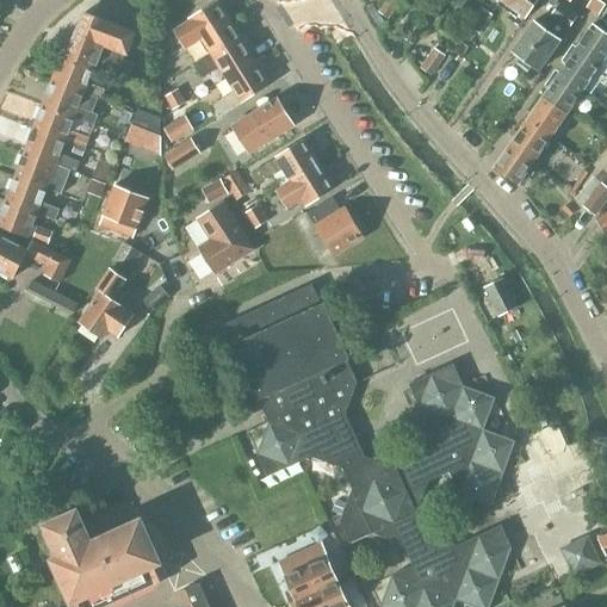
[(241,36),(218,0),(191,19),(192,20),(175,31),(187,49),(203,39),(212,54),(241,36)]
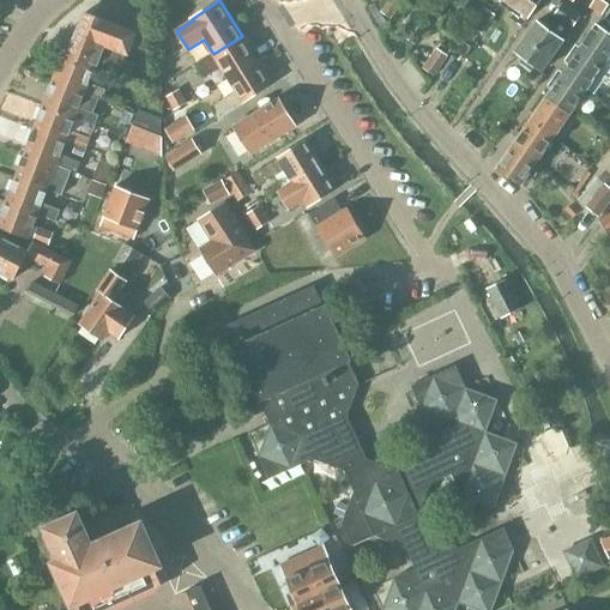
[(390,18),(403,0),(388,0),(380,11),(390,18)]
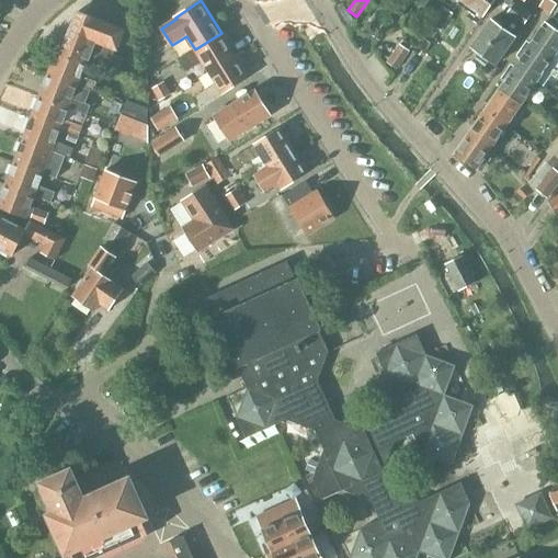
[(469,0),(466,6),(482,18),(496,0),(469,0)]
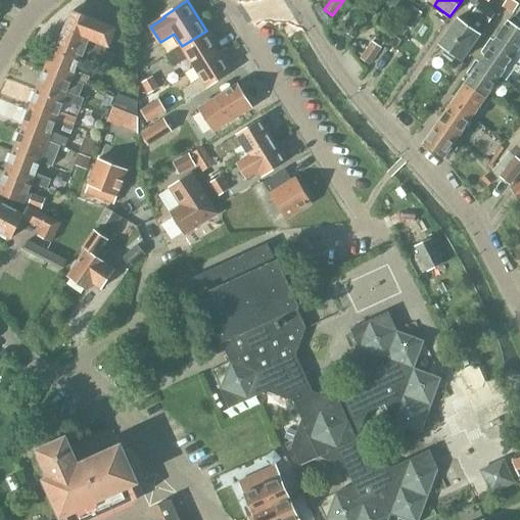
[(518,3),(513,0),(507,0),(503,6),(512,12),(518,3)]
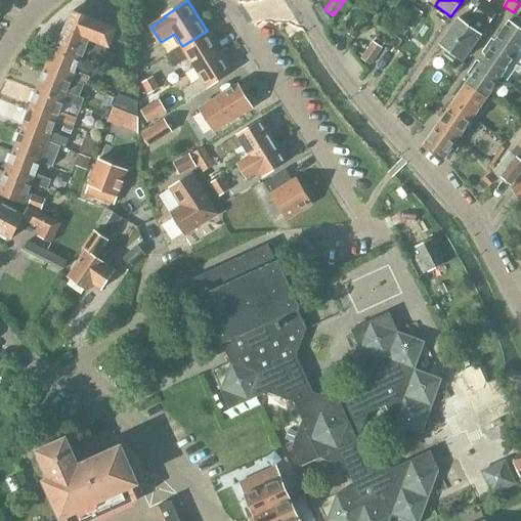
[(482,34),(496,13),(480,2),(466,23),(459,16),(439,44),(463,61),(482,34)]
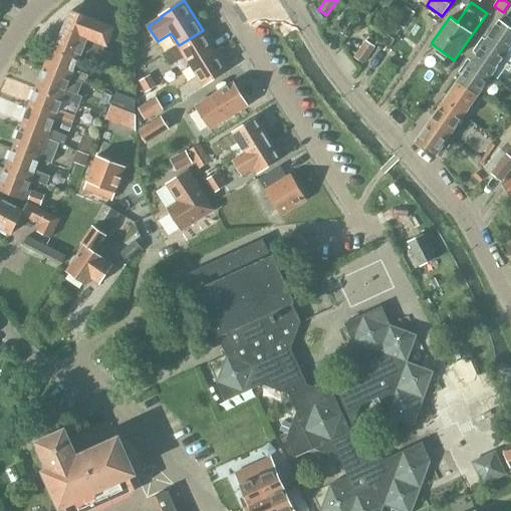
[(404,28),(416,12),(407,5),(395,21),(404,28)]
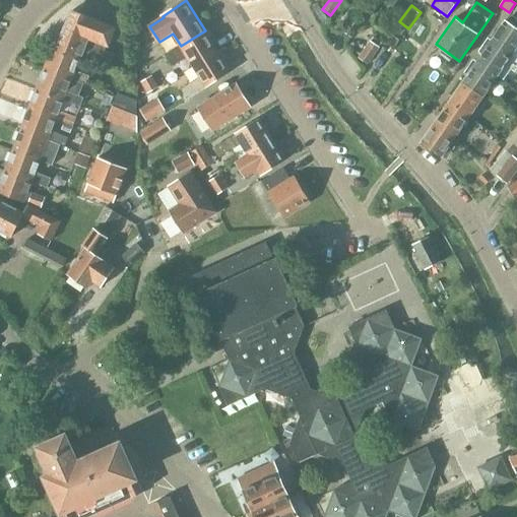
[(72,10),(57,49),(81,55),(110,65),(115,53),(104,49),(104,47),(88,42),(90,37),(108,44),(114,26),(72,10)]
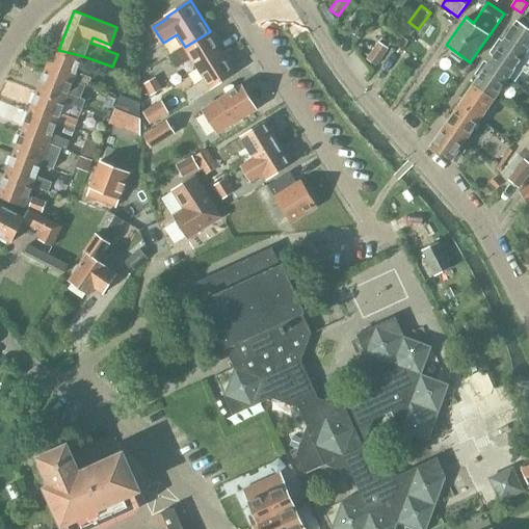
[(362,18),(351,31),(360,37),(369,24),(362,18)]
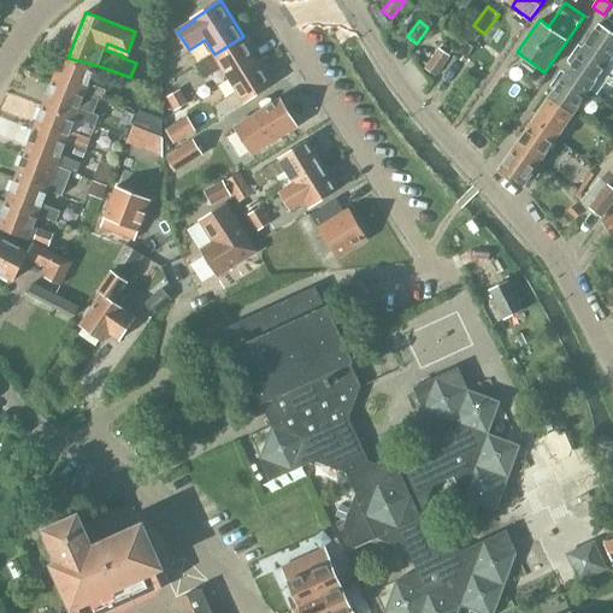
[(583,48),(608,65),(612,58),(612,33),(600,24),(583,48)]
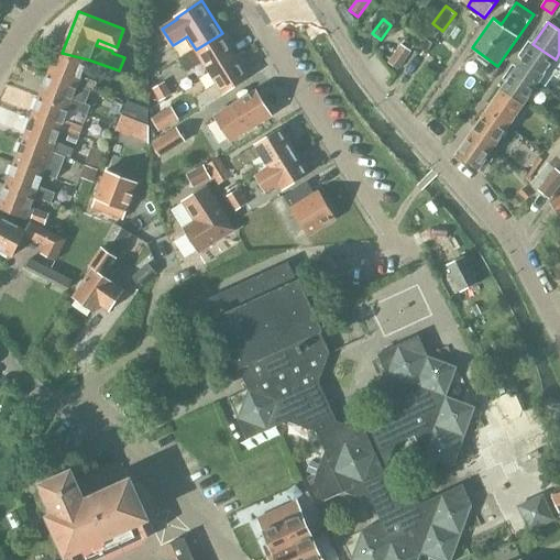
[(222,33),(196,50),(198,54),(185,62),(191,72),(205,64),(209,72),(237,55),(222,33)]
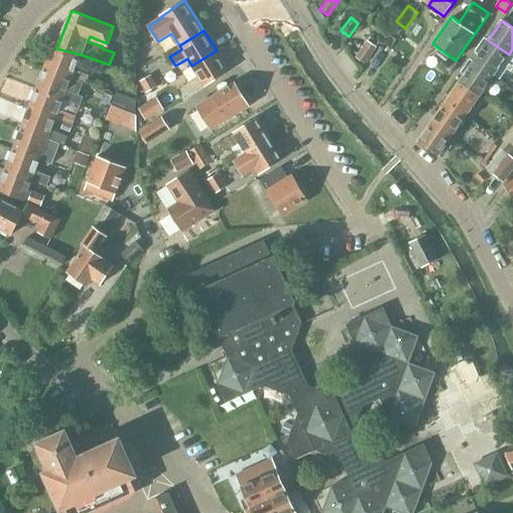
[(365,62),(376,46),(367,40),(356,56),(365,62)]
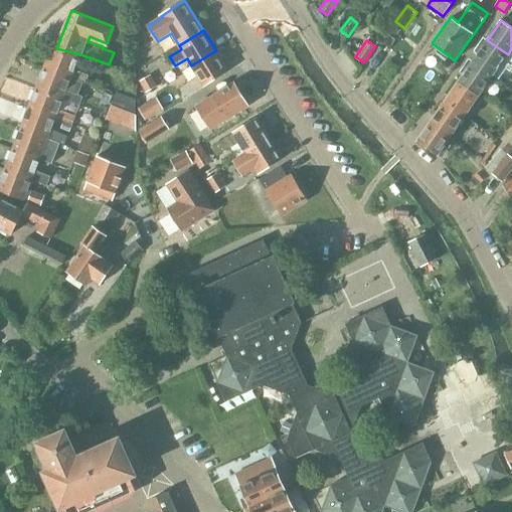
[(473,60),(494,75),(508,54),(487,40),(473,60)]
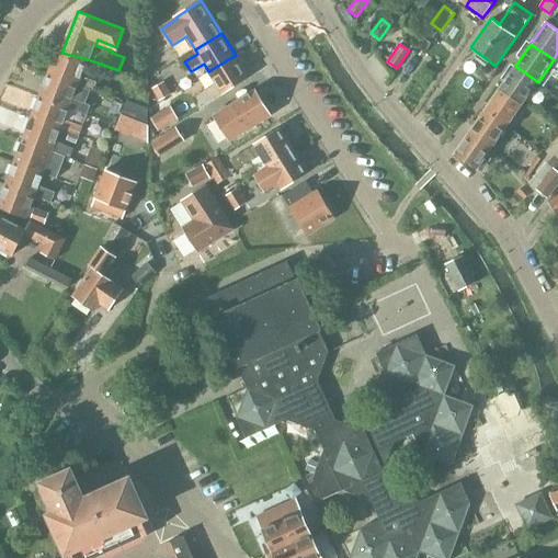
[(48,75),(77,86),(90,90),(93,80),(86,77),(83,81),(80,80),(88,59),(61,53),(57,50),(48,75)]
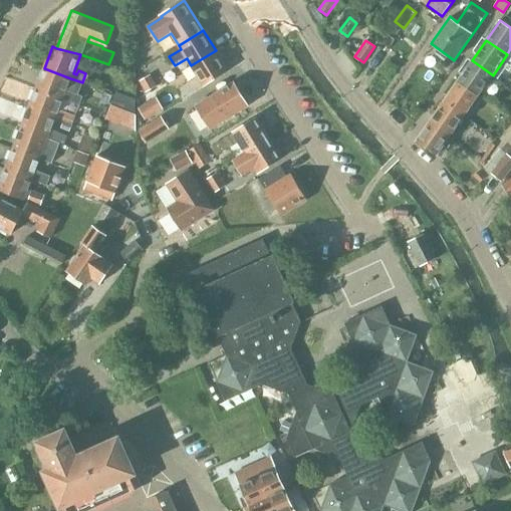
[(216,50),(191,65),(198,76),(177,89),(184,100),(205,86),(204,85),(229,70),(216,50)]
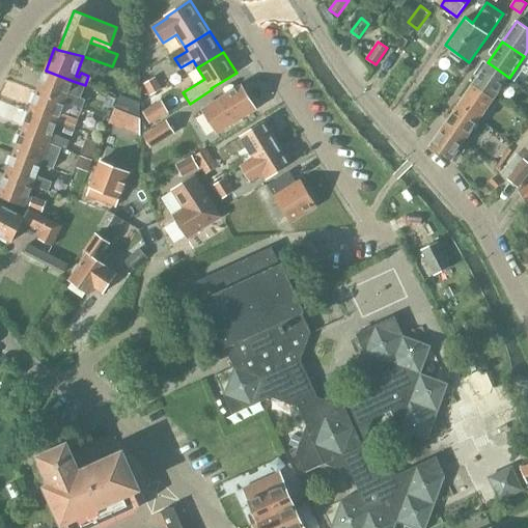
[(473,84),(495,99),(509,78),(488,62),(473,84)]
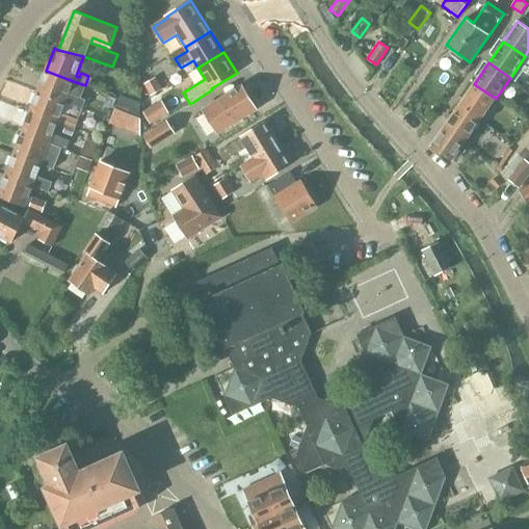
[(73,81),(46,71),(37,91),(67,102),(80,107),(84,99),(81,98),(85,85),(73,81)]
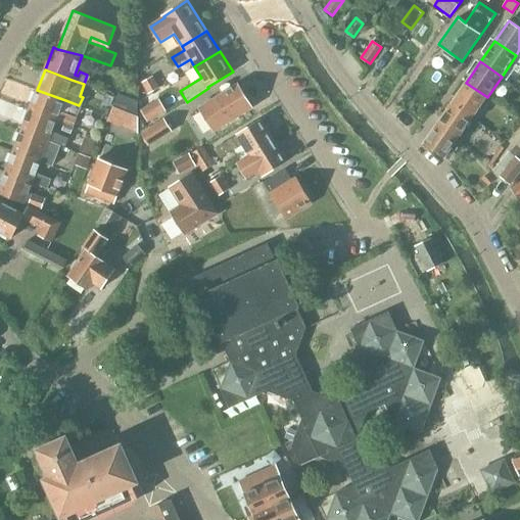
[(140,81),(148,95),(158,89),(151,75),(140,81)]
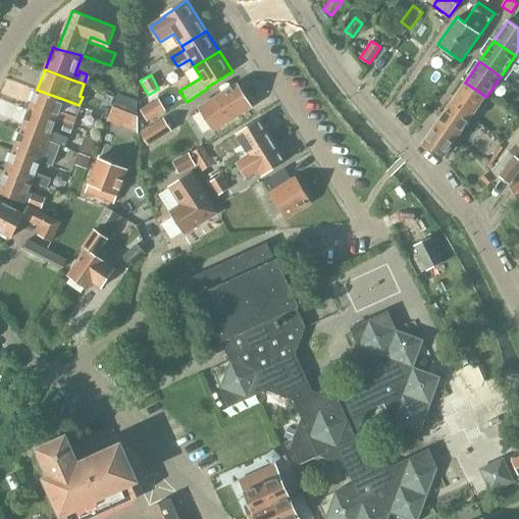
[(450,103),(472,117),(486,97),(465,83),(450,103)]
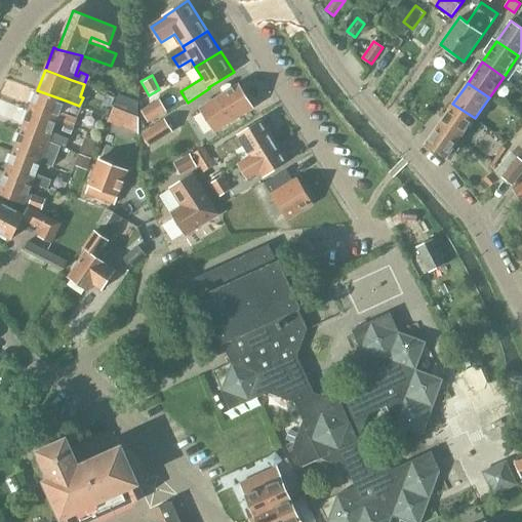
[(215,132),(254,108),(240,84),(201,109),(215,132)]
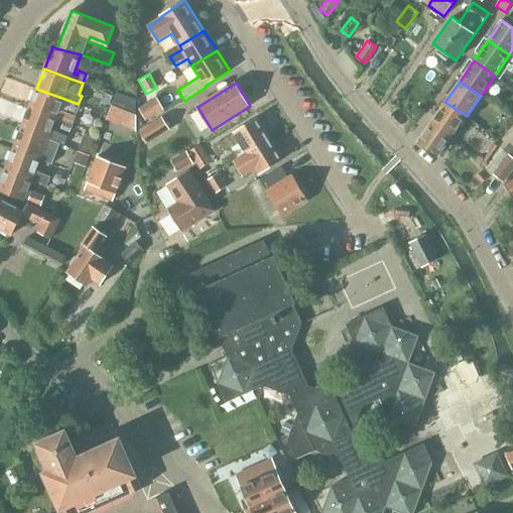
[(60,110),(65,99),(36,89),(29,108),(56,118),(73,124),(76,116),(60,110)]
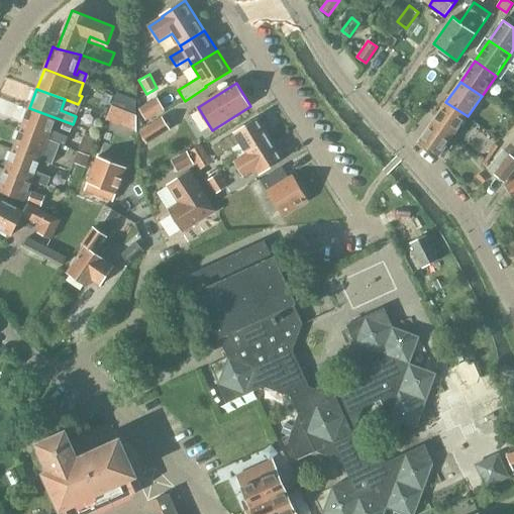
[(119,124),(130,97),(115,91),(105,117),(119,124)]
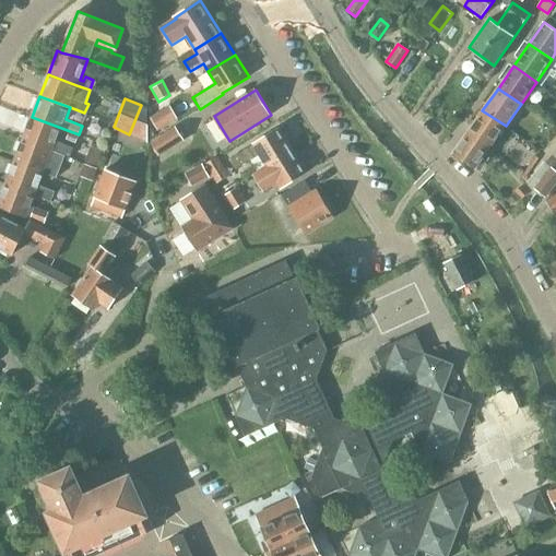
[(158,130),(176,120),(169,109),(151,120),(158,130)]
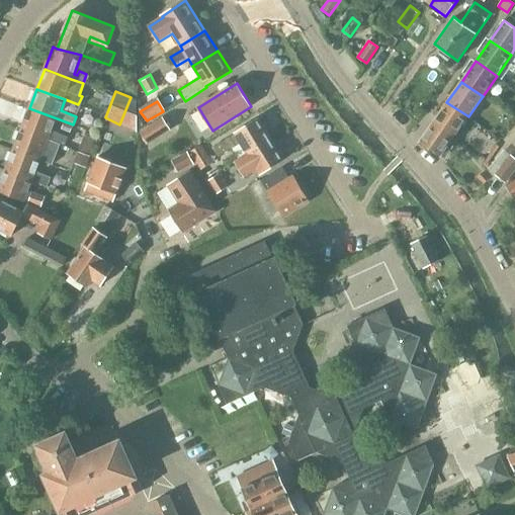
[(453,137),(454,137),(468,116),(446,102),(433,122),(453,137)]
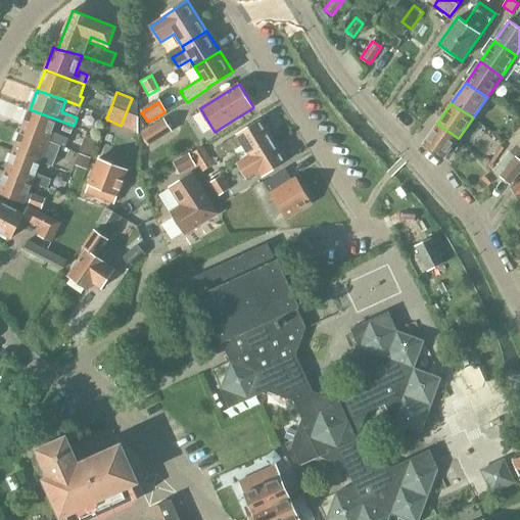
[(22,130),(49,140),(60,144),(65,146),(69,137),(53,131),(57,120),(30,109),(22,130)]
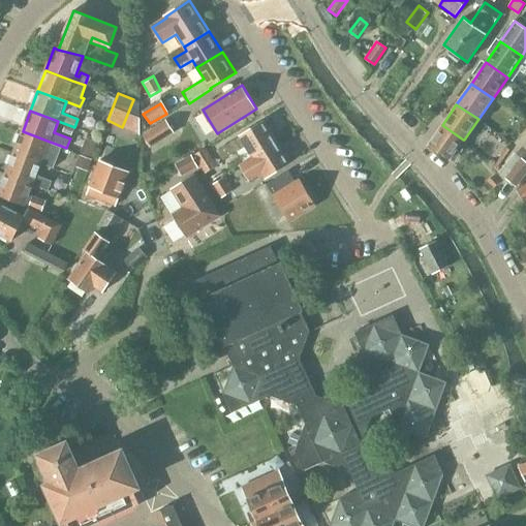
[(151,146),(175,131),(166,119),(144,133),(151,146)]
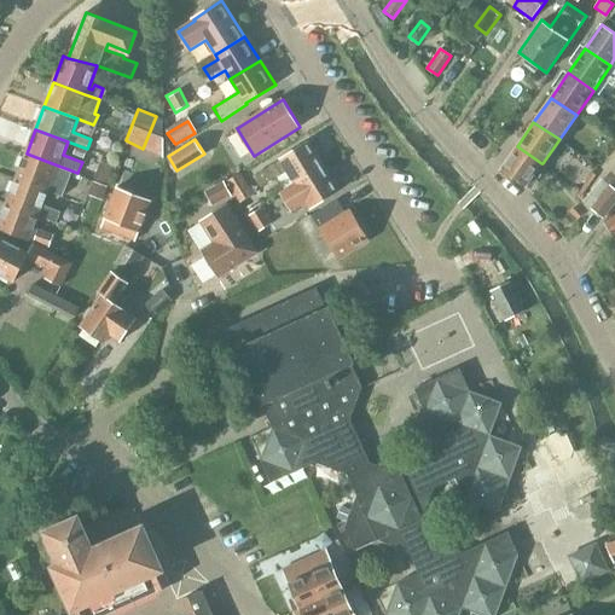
[(294,185),(323,167),(307,141),(278,158),(279,160),(255,174),(262,186),(286,172),(294,185)]
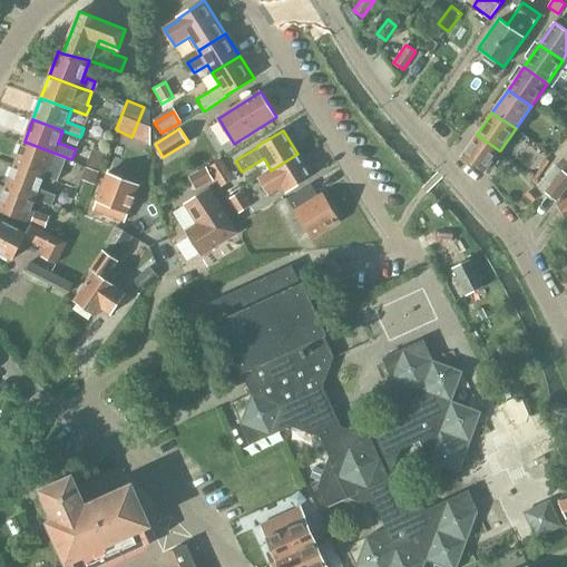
[(485,174),(500,150),(499,150),(477,135),(460,157),(485,174)]
